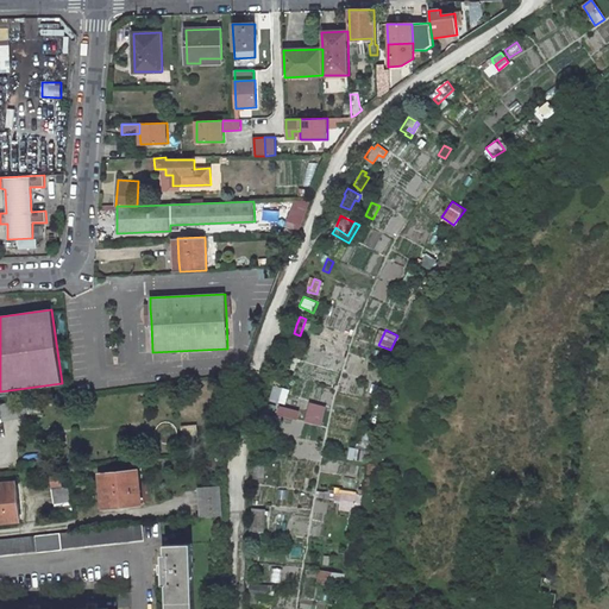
[(277,401),(281,388),(274,385),(270,401),(277,402),(277,401)]
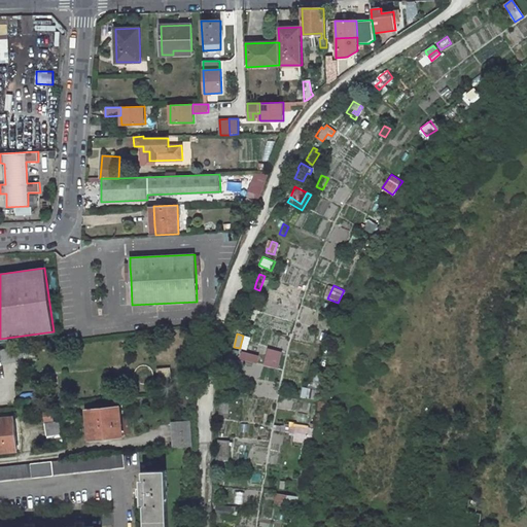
[(250,338),(243,336),(240,347),(246,348),(250,338)]
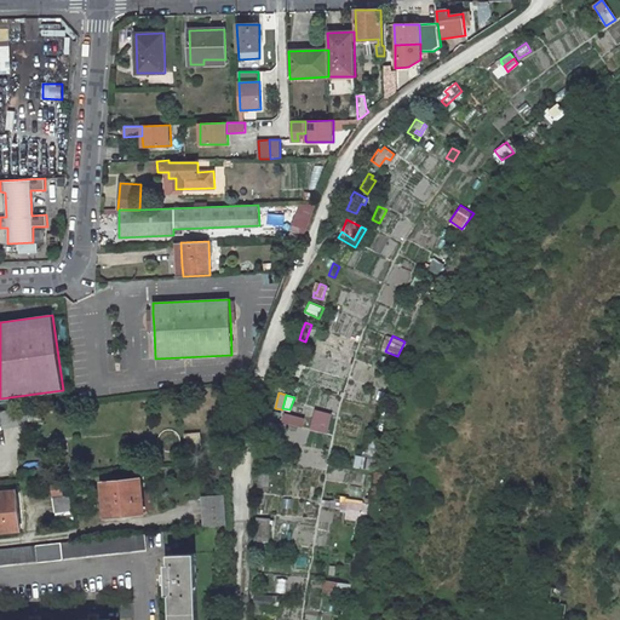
[(26,408),(28,422),(42,420),(40,406),(26,408)]
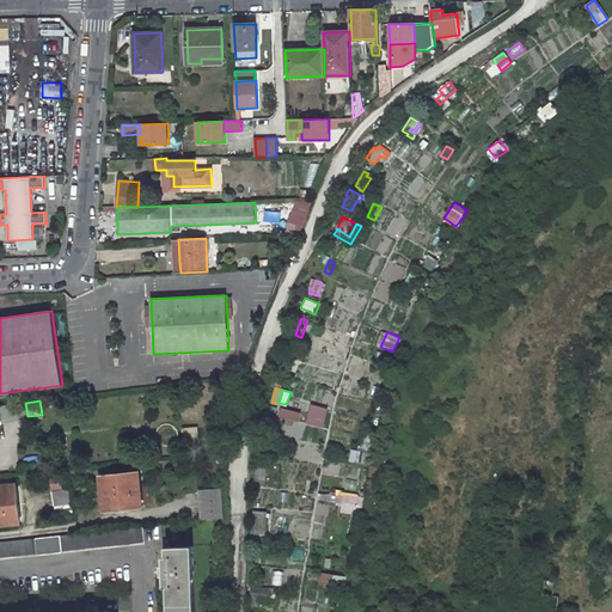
[(2,423),(28,418),(28,416),(25,403),(1,407),(2,423)]
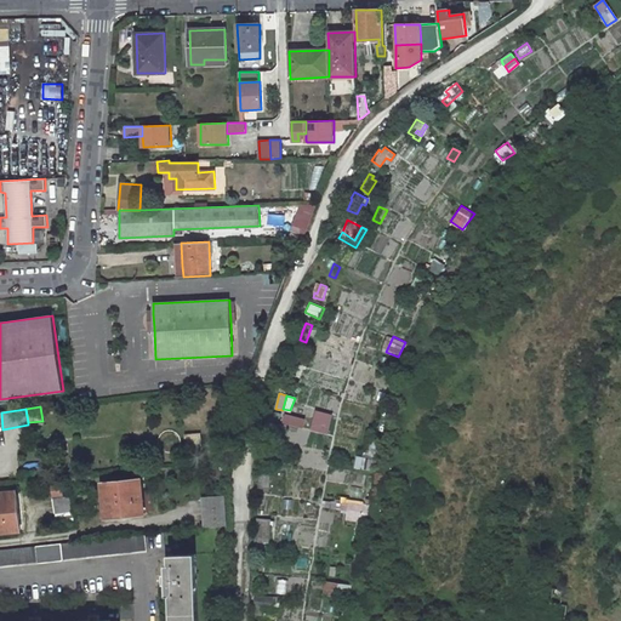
[(311,428),(329,433),(334,414),(315,409),(311,428)]
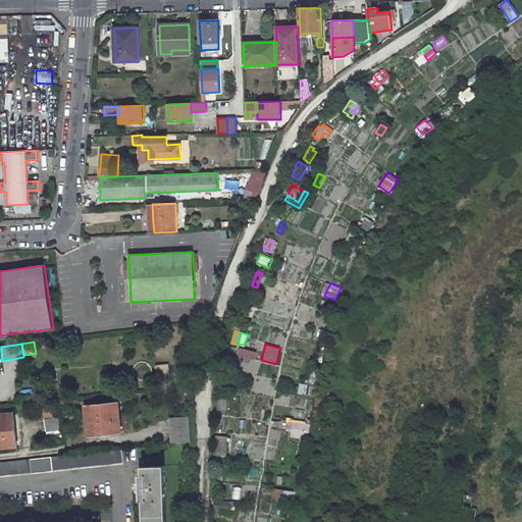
[(255,361),(257,352),(244,348),(242,358),(255,361)]
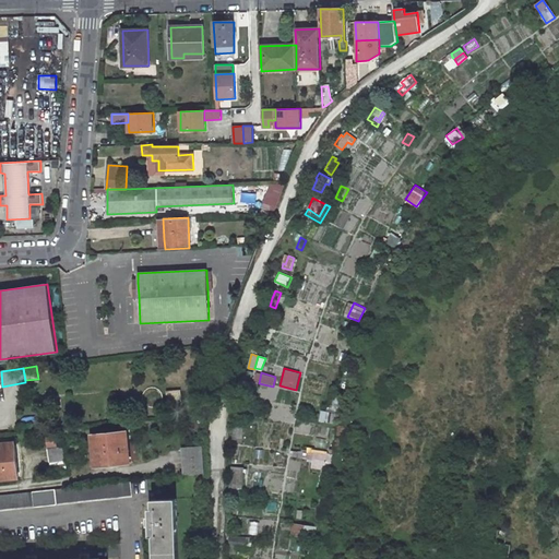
[(256,383),(250,382),(242,380),(236,397),(247,399),(247,396),(252,397),(256,383)]
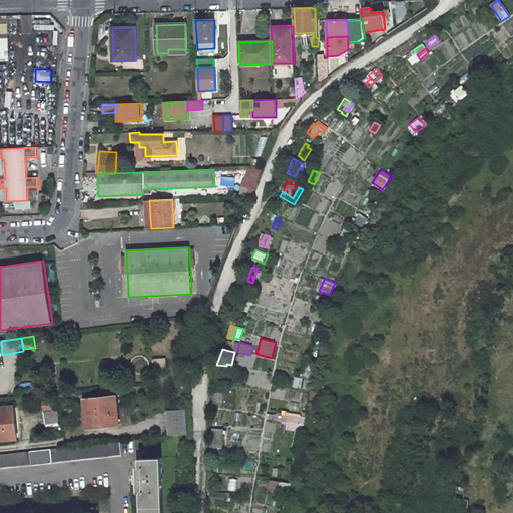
[(153,372),(167,371),(165,358),(152,359),(153,372)]
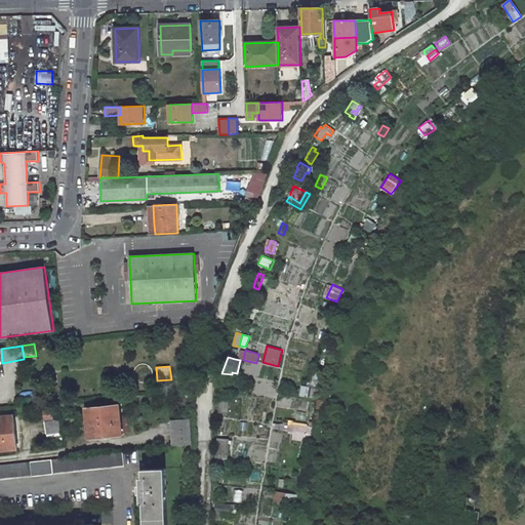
[(309,398),(311,387),(301,385),(299,396),(309,398)]
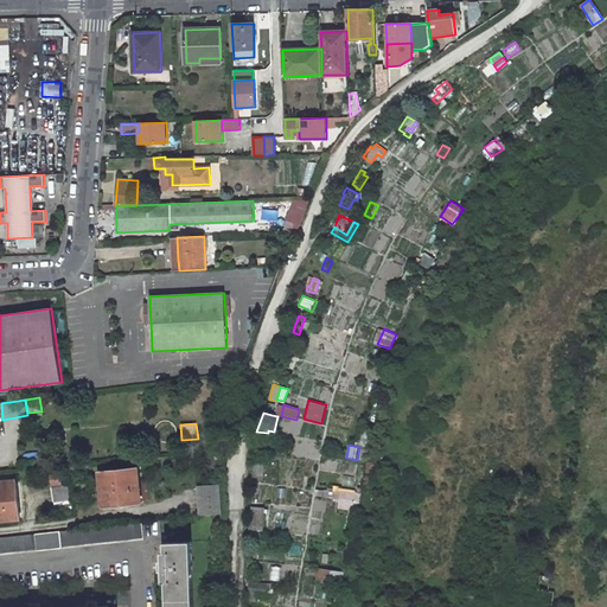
[(262,461),(263,451),(253,449),(251,461),(255,461),(254,473),(262,473),(263,461),(262,461)]
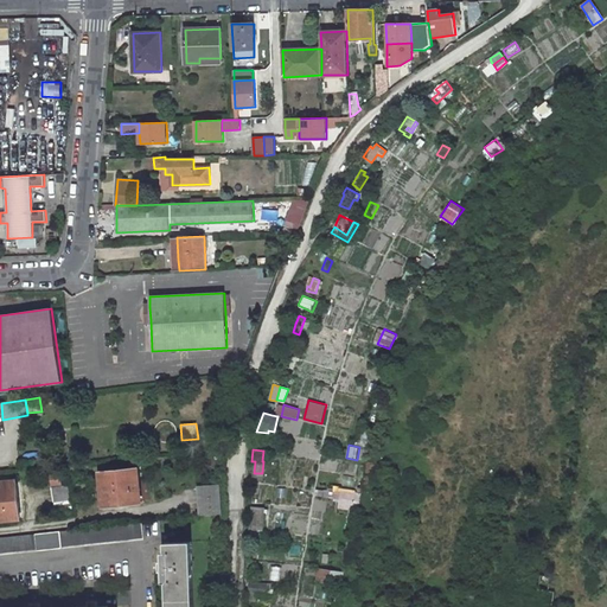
[(140,500),(138,468),(100,472),(101,486),(107,485),(109,503),(140,500)]
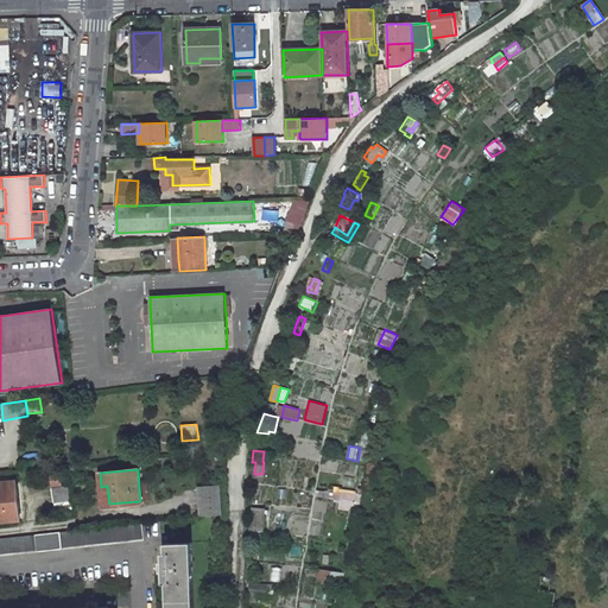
[(62,485),(59,474),(50,475),(52,487),(62,485)]
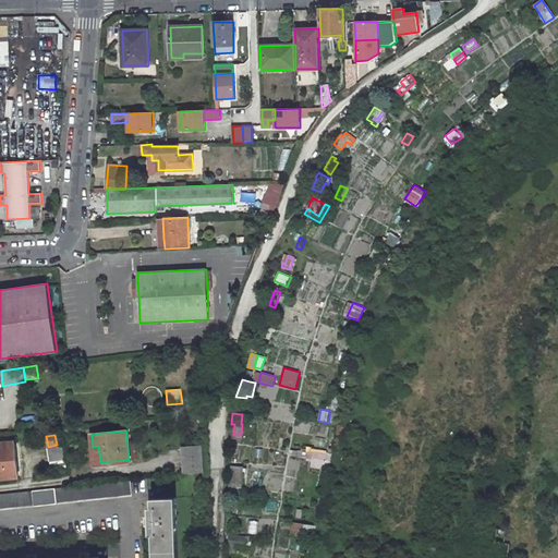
[(19,476),(14,441),(0,443),(0,472),(5,472),(5,477),(19,476)]
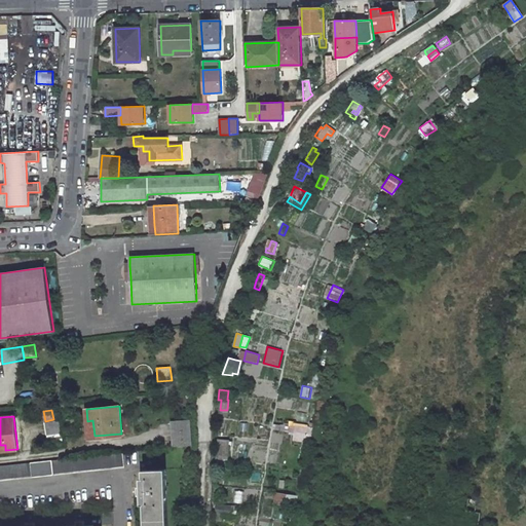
[(174,447),(192,445),(191,419),(172,421),(174,447)]
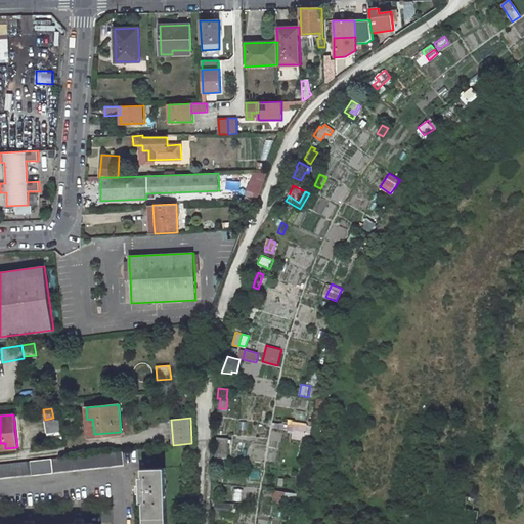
[(60,431),(58,419),(45,421),(47,433),(60,431)]
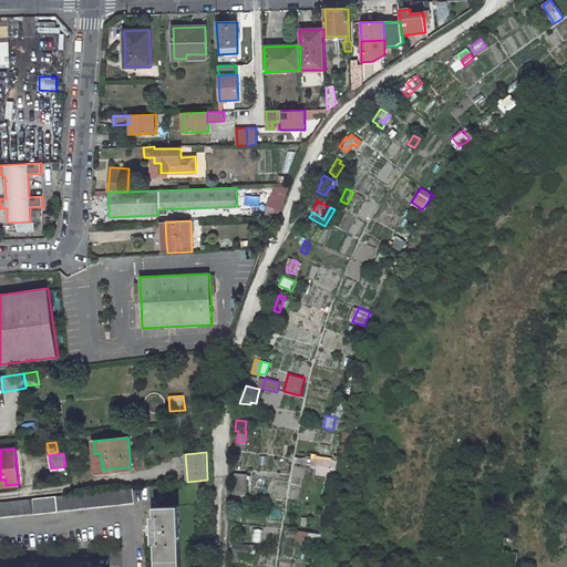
[(266,470),(267,456),(260,455),(258,470),(266,470)]
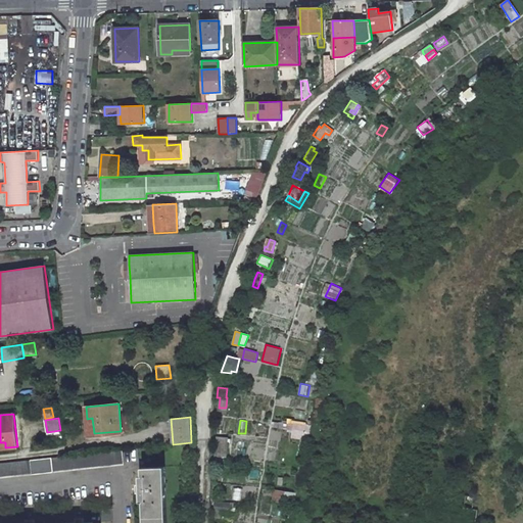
[(291,420),(289,435),(306,438),(310,423),(291,420)]
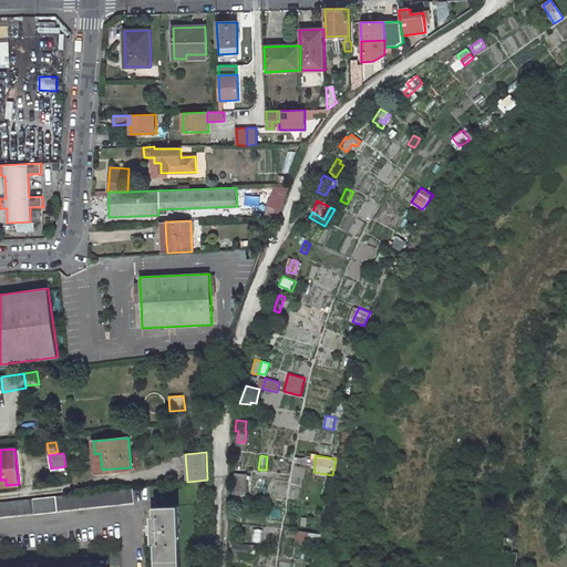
[(246,483),(247,474),(235,474),(234,482),(246,483)]
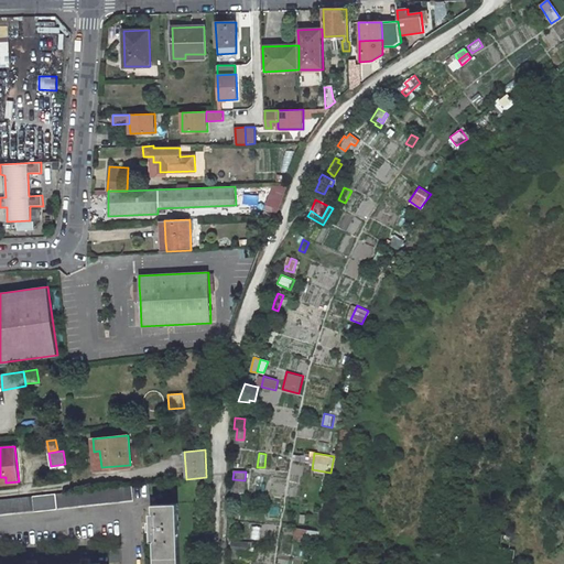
[(243,492),(245,480),(232,479),(232,488),(240,488),(240,492),(243,492)]
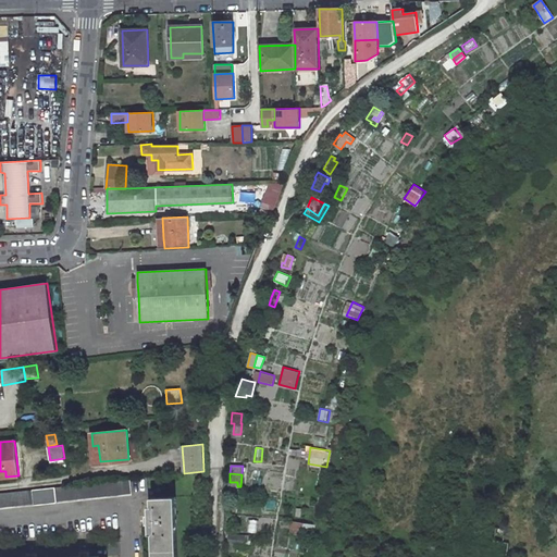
[(57,502),(133,494),(131,479),(0,493),(0,508),(34,505),(34,499),(56,497),(57,502)]
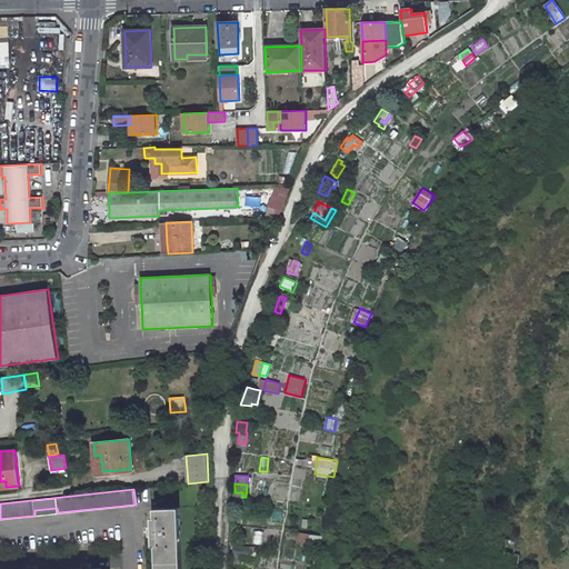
[(181,568),(180,507),(155,508),(156,517),(152,517),(152,527),(148,527),(148,537),(152,536),(153,546),(157,546),(157,568),(181,568)]
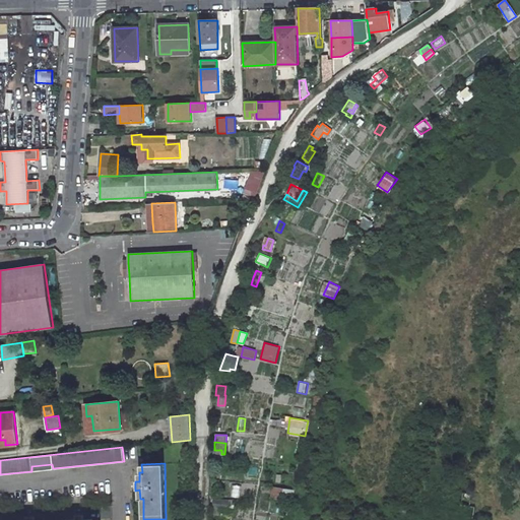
[(240,497),(241,486),(233,485),(232,497),(240,497)]
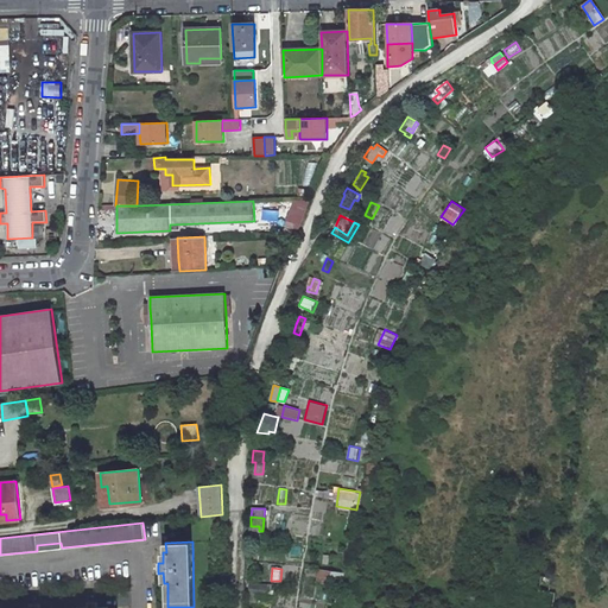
[(317,568),(317,578),(344,581),(346,571),(317,568)]
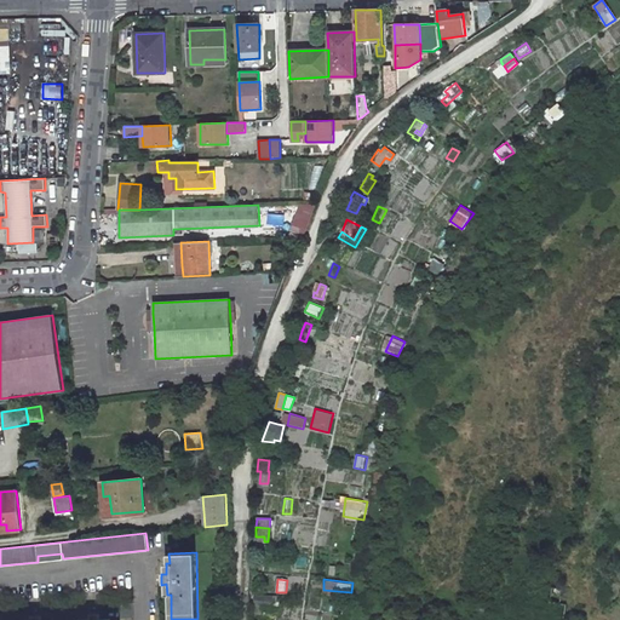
[(560,604),(562,591),(551,589),(550,603),(560,604)]
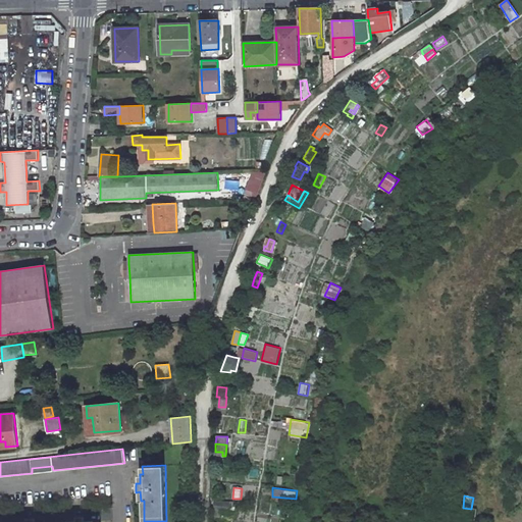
[(239,508),(235,508),(235,503),(214,501),(213,517),(238,519),(239,508)]
